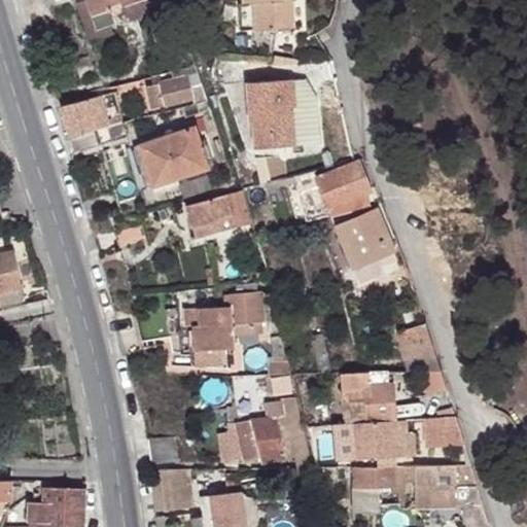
[(90,0),(100,32),(134,22),(129,5),(145,0),(90,0)]
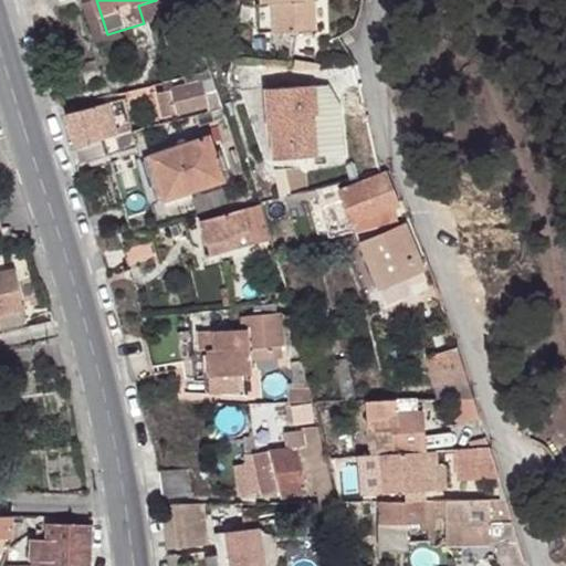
[(181,12),(177,0),(156,0),(138,6),(144,23),(181,12)]
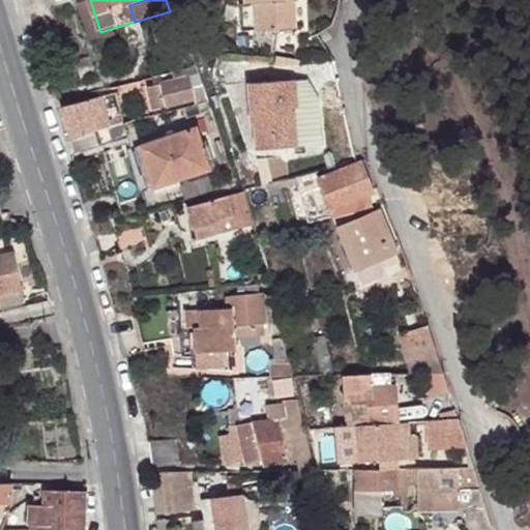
[(286,3),(286,0),(247,0),(248,7),(259,7),(259,34),(297,33),(297,3),(286,3)]
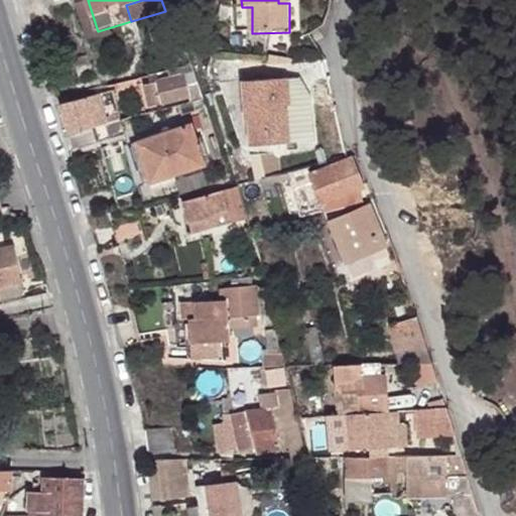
[(252,7),(242,7),(236,7),(237,33),(252,33),(252,7)]
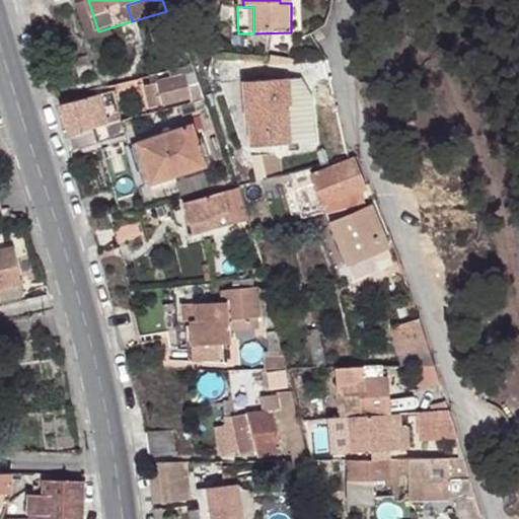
[(95,78),(89,56),(75,60),(80,81),(95,78)]
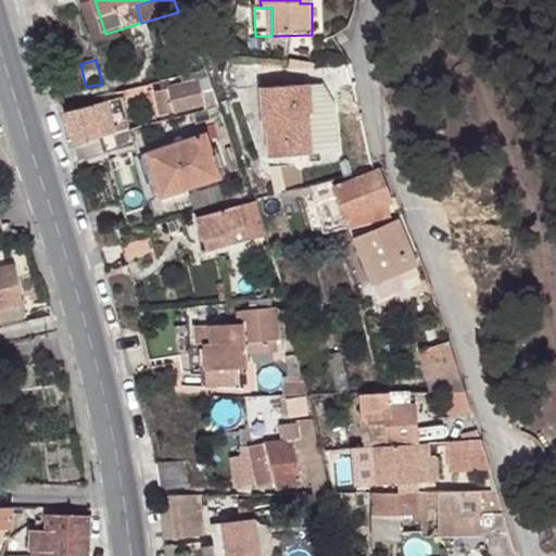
[(222,106),(209,71),(194,74),(197,83),(171,89),(177,109),(209,102),(211,109),(222,106)]
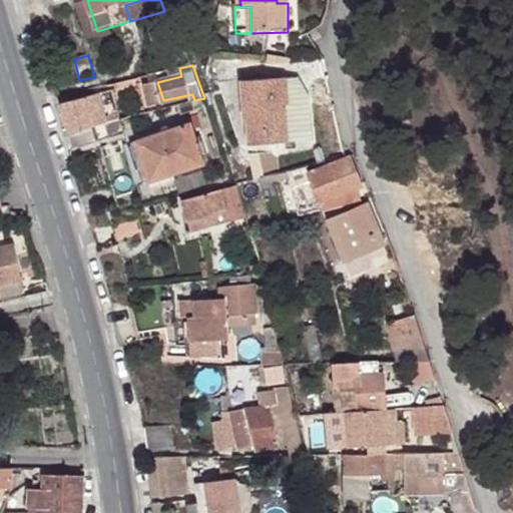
[(290,106),(290,78),(243,78),(243,122),(251,123),(251,145),(287,146),(287,107),(290,106)]
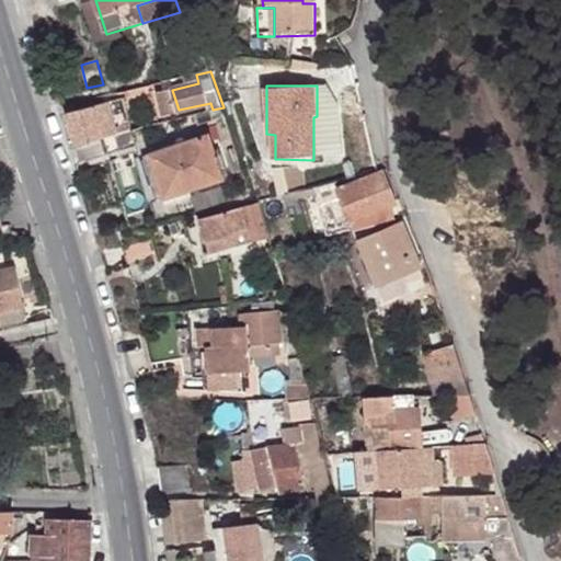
[(67,112),(76,142),(100,136),(116,133),(107,102),(67,112)]
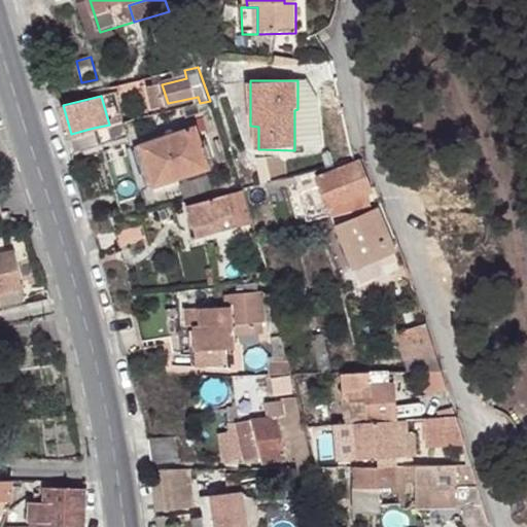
[(132,107),(135,118),(151,114),(147,103),(132,107)]
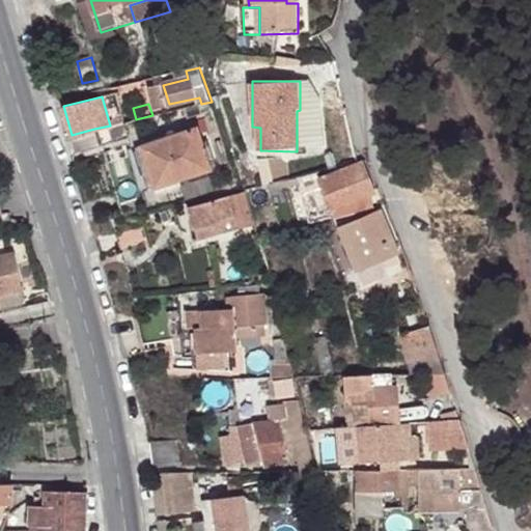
[(199,128),(191,131),(200,151),(206,149),(199,128)]
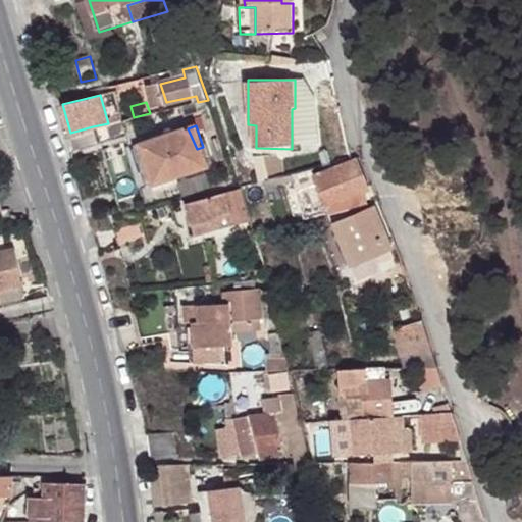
[(70,133),(75,150),(98,145),(93,126),(70,133)]
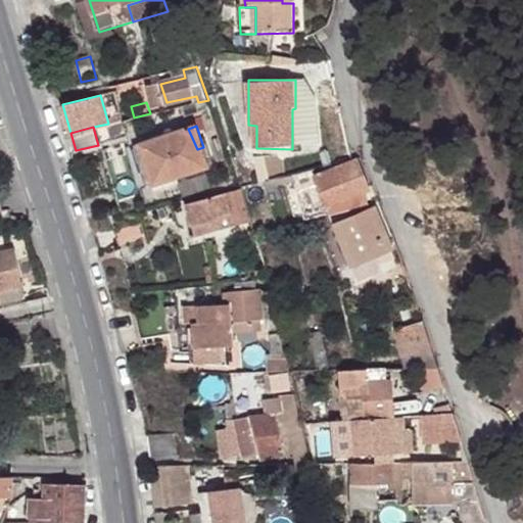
[(197,149),(188,129),(136,148),(150,190),(211,168),(203,147),(197,149)]
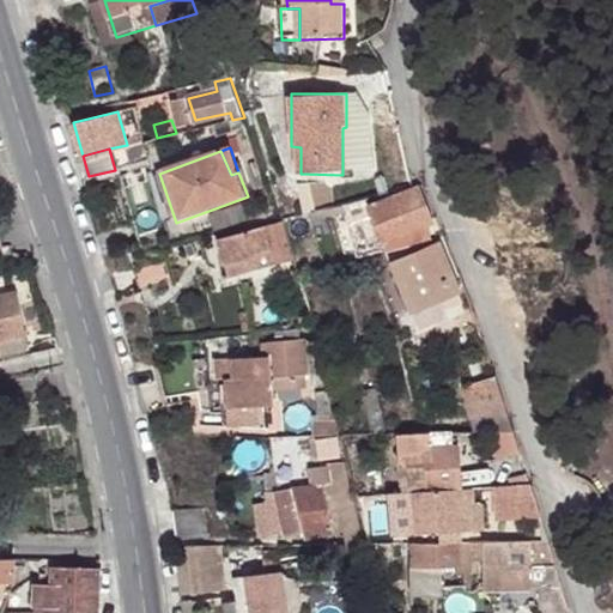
[(419,189),(419,188),(417,188),(369,207),(384,246),(387,246),(389,254),(420,247),(414,231),(434,225),(428,210),(419,189)]
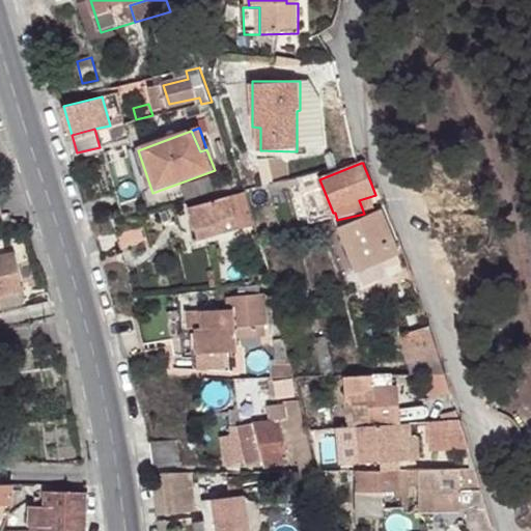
[(254,227),(246,196),(191,210),(195,229),(238,220),(241,230),(254,227)]
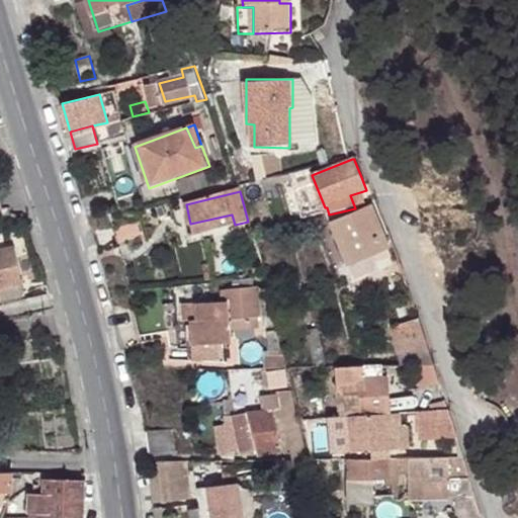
[(391,251),(373,208),(330,225),(352,279),(371,272),(366,260),(391,251)]
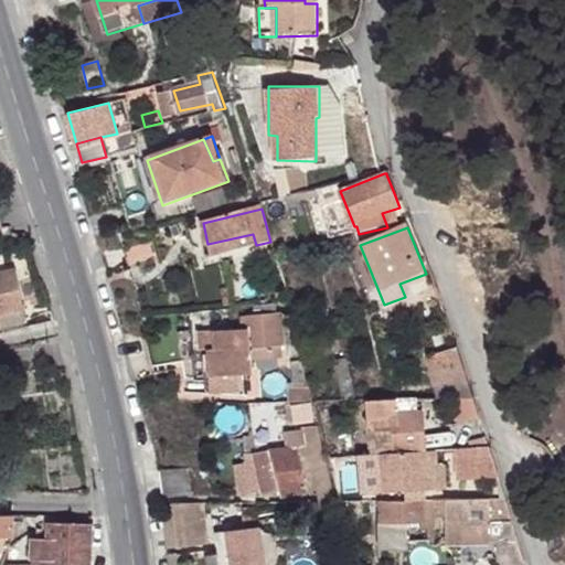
[(16,273),(0,275),(0,328),(21,324),(25,317),(23,310),(16,273)]
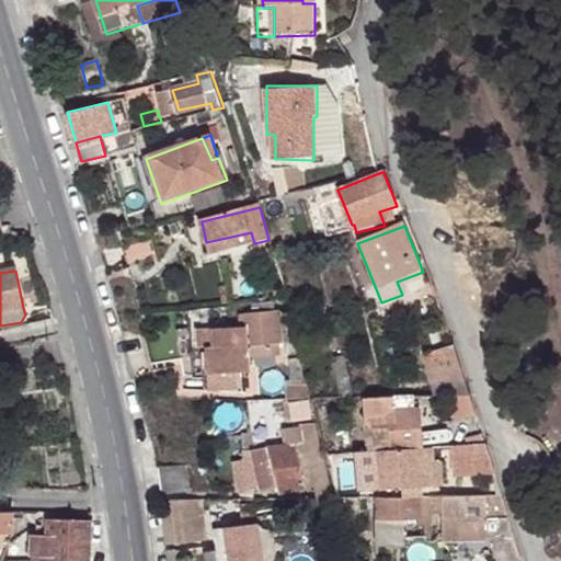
[(284,344),(279,311),(276,311),(276,306),(254,307),(255,312),(241,313),(241,323),(247,322),(247,327),(215,328),(216,346),(209,346),(210,374),(251,373),(249,346),(284,344)]
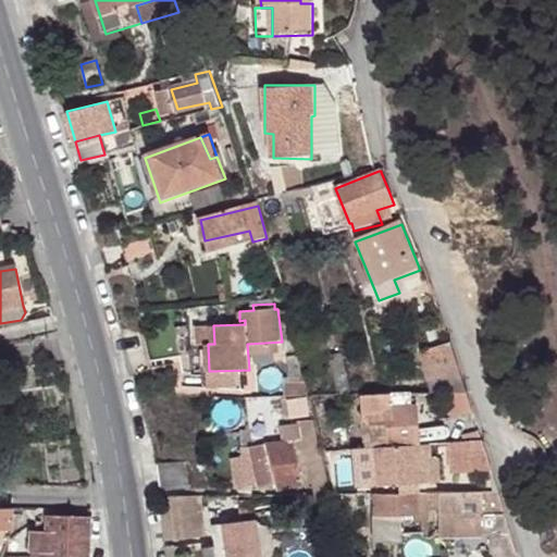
[(443,323),(438,311),(429,313),(433,326),(443,323)]
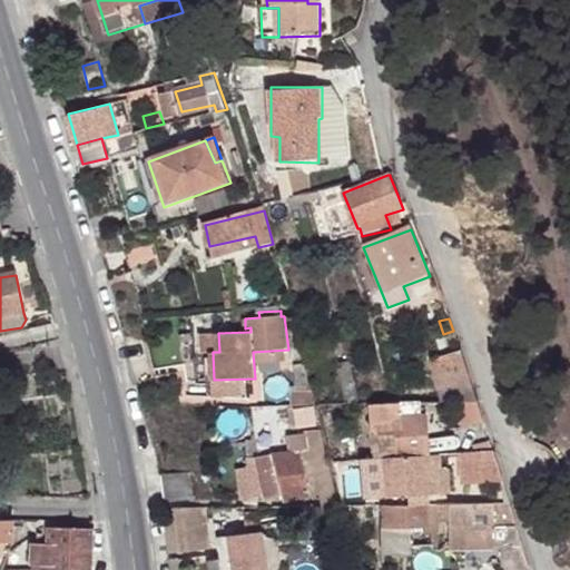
[(471,377),(461,345),(431,353),(441,386),(446,402),(478,402),(471,377)]
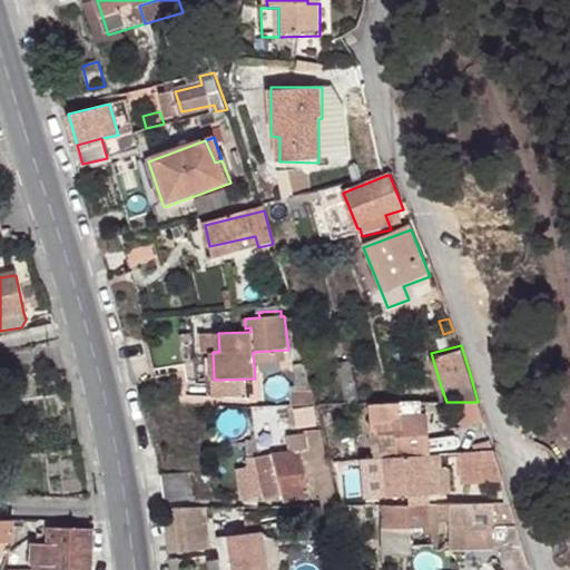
[(356,383),(350,363),(340,365),(344,385),(356,383)]
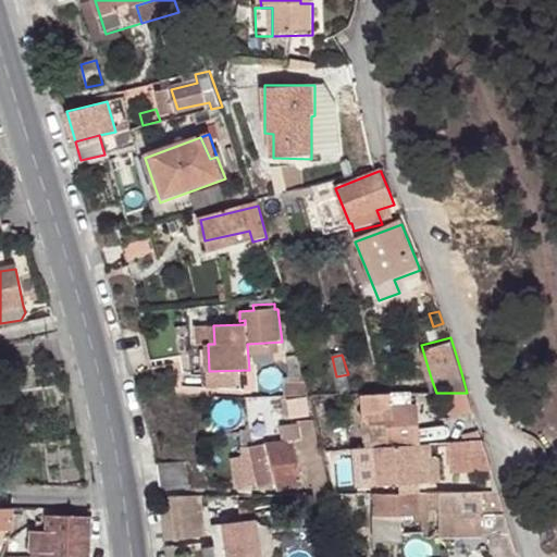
[(415,444),(412,394),(363,394),(363,412),(393,411),(393,445),(415,444)]
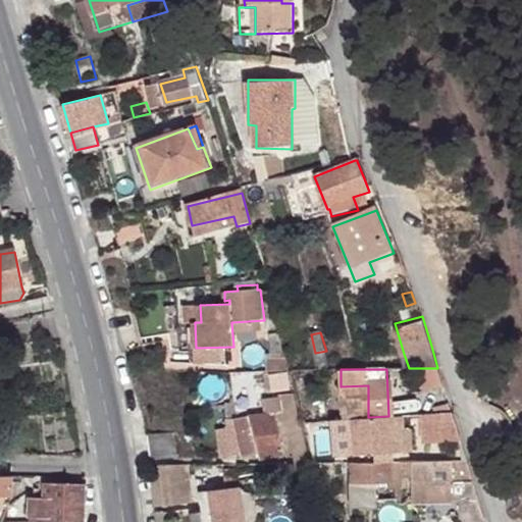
[(316,466),(298,398),(267,401),(268,418),(236,422),(245,458),(259,455),(261,463),(289,458),(296,457),(298,466),(316,466)]
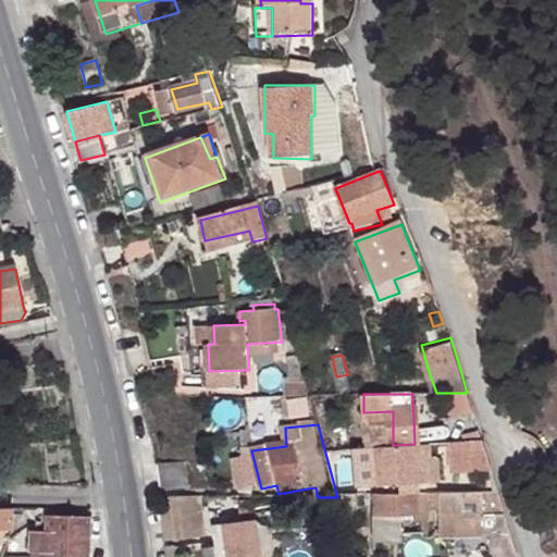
[(486,435),(447,437),(448,469),(487,468),(486,435)]
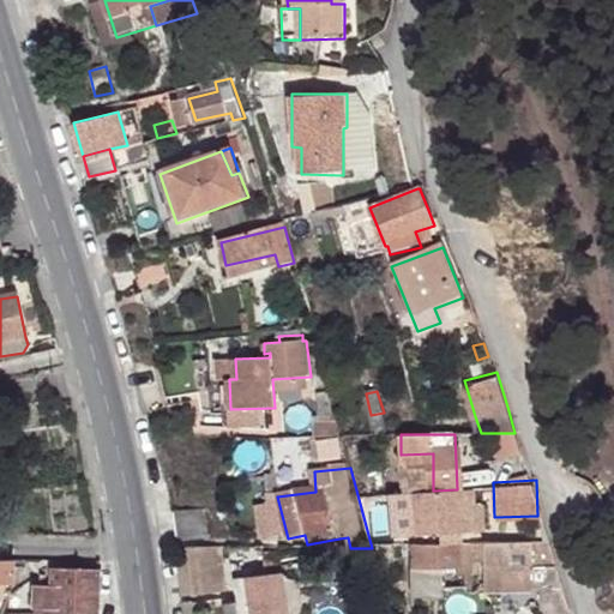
[(476,488),(457,489),(433,491),(413,491),(416,539),(434,539),(434,546),(459,546),(459,534),(488,533),(486,506),(476,506),(476,488)]
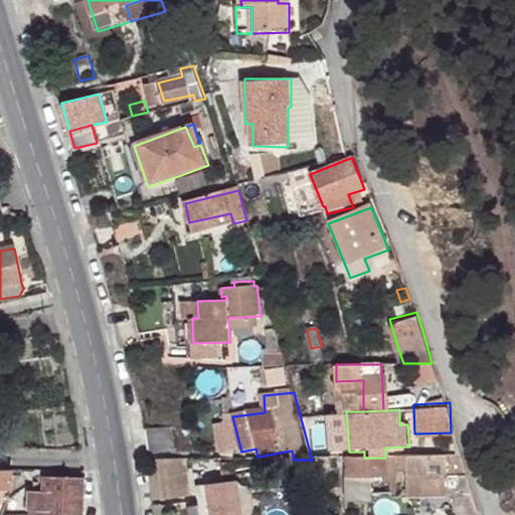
[(170,430),(159,431),(162,454),(173,452),(170,430)]
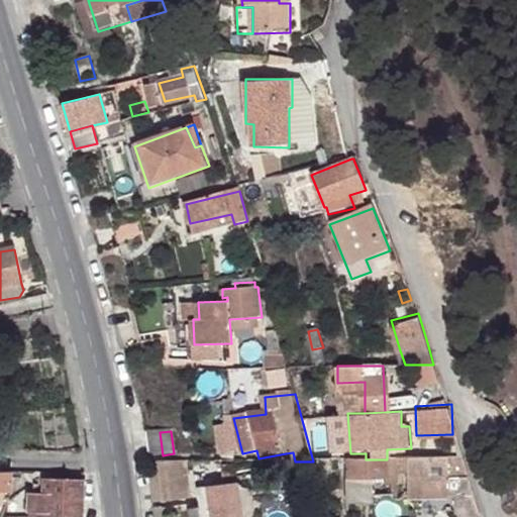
[(163,455),(160,432),(146,434),(151,457),(163,455)]
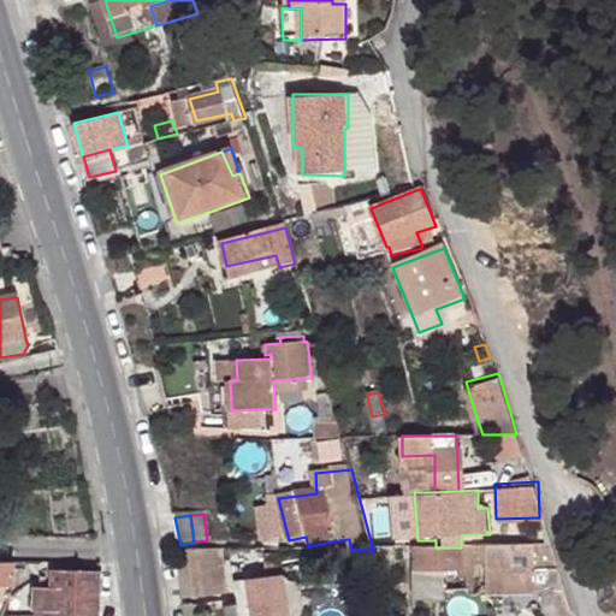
[(551,545),(461,548),(436,548),(406,549),(404,557),(412,557),(413,587),(428,587),(428,574),(461,573),(462,568),(485,568),(485,594),(535,593),(533,568),(557,567),(551,545)]
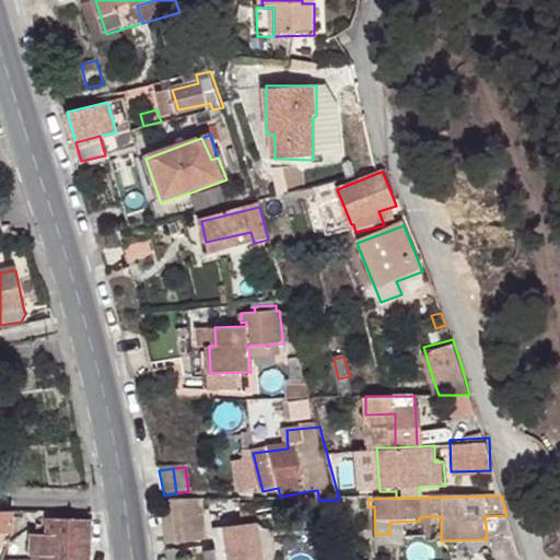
[(177,511),(177,503),(163,505),(167,546),(174,544),(170,512),(177,511)]
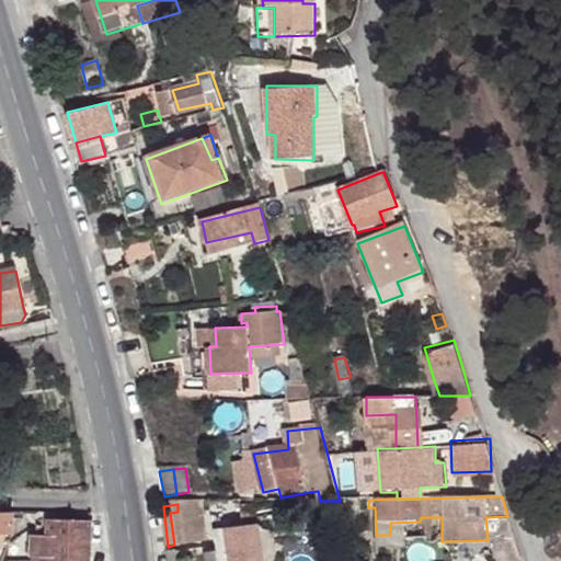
[(260,519),(256,504),(241,506),(244,522),(260,519)]
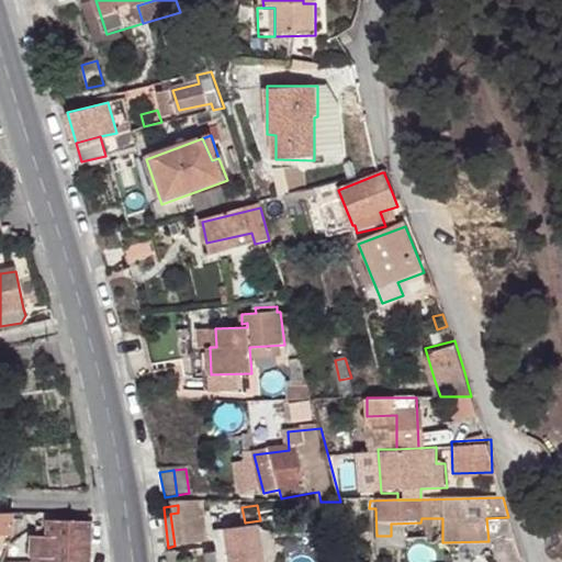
[(211,510),(178,513),(170,514),(175,546),(183,544),(216,542),(220,555),(211,558),(211,561),(265,561),(259,528),(215,535),(211,510)]
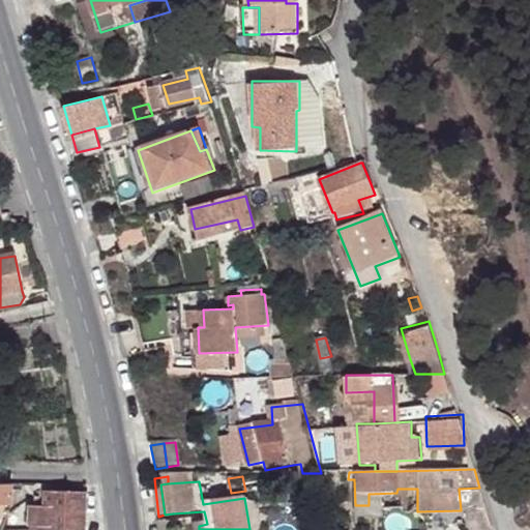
[(83,529),(83,492),(41,490),(40,506),(28,506),(29,526),(35,526),(34,529),(83,529)]
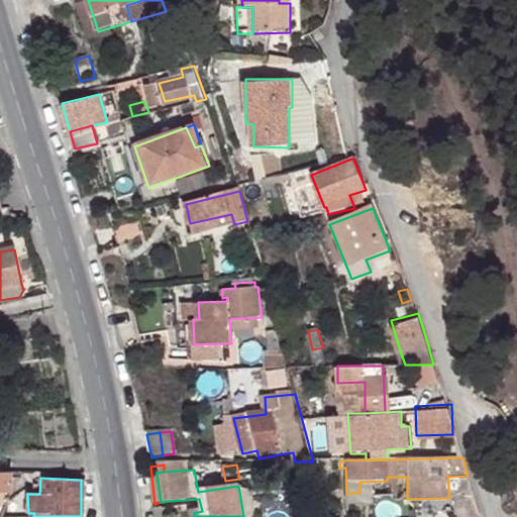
[(170,516),(170,506),(156,507),(156,516),(170,516)]
